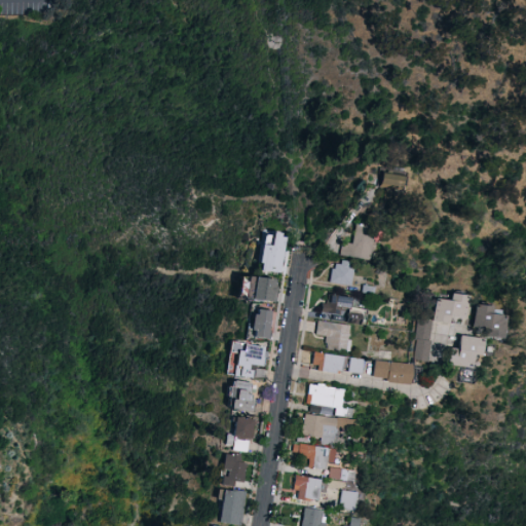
[(382,171),(403,175),(401,190),(379,187),(382,171)]
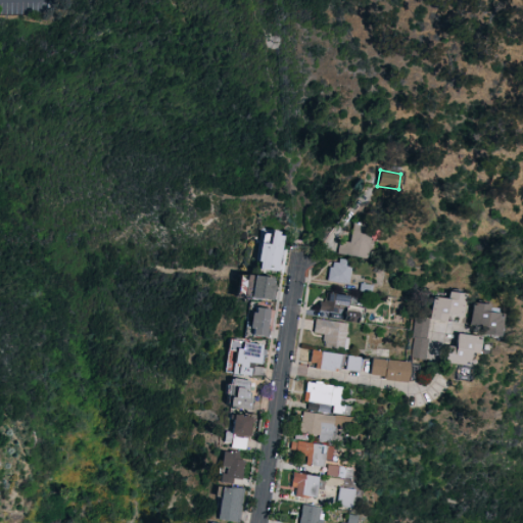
[(354,224),(376,227),(375,236),(372,236),(371,244),(377,245),(375,260),(339,254),(341,242),(351,243),(354,224)]
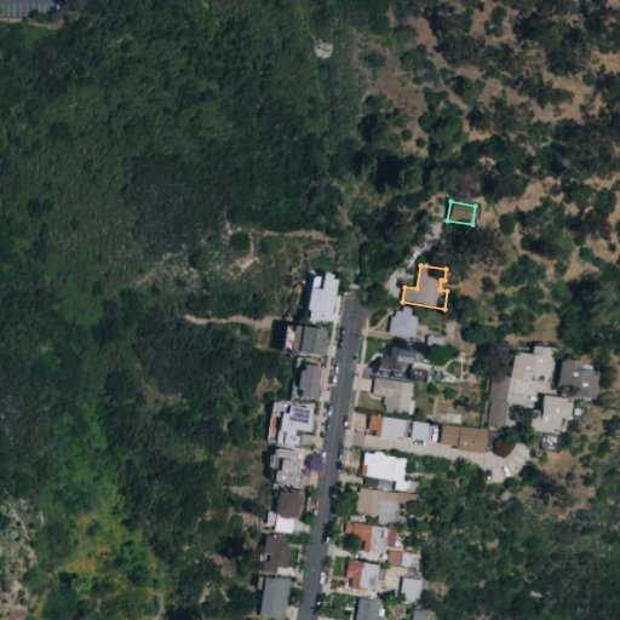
[(329,276),(314,275),(313,290),(302,288),(299,319),(325,321),(329,276)]
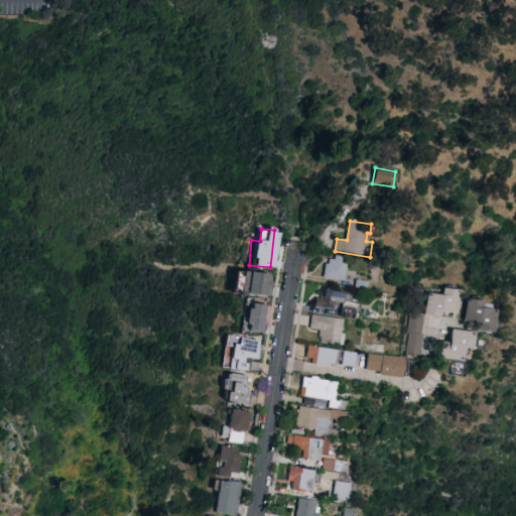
[(337,255),(350,257),(346,280),(325,277),(327,264),(330,264),(331,259),(336,260),(337,255)]
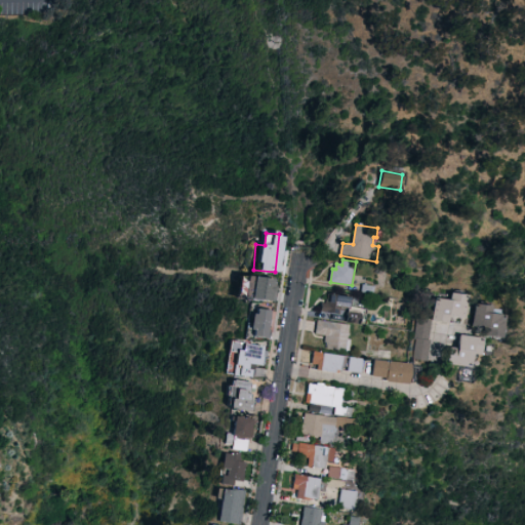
[(275,304),(254,300),(254,301),(239,303),(242,278),(256,278),(276,281),(276,287),(280,288),(278,303),(275,301),(275,304)]
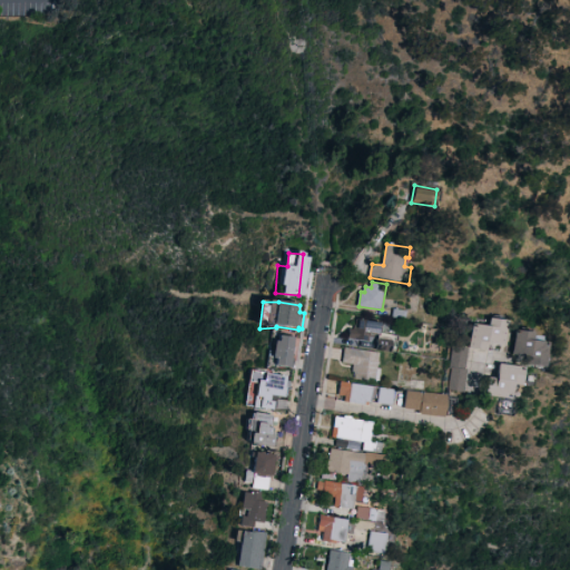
[(395,308),(408,311),(406,320),(394,317),(395,308)]
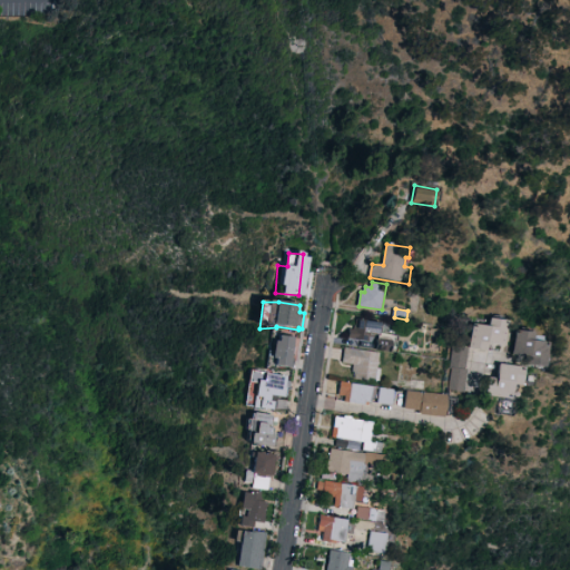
[(490,316),(508,320),(504,344),(490,342),(489,350),(471,347),(474,323),(489,325),(490,316)]
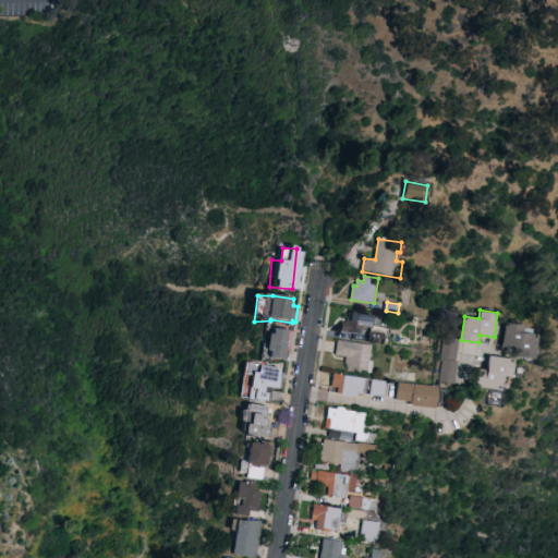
[(349,312),(374,315),(373,326),(391,328),(389,343),(385,342),(385,344),(370,342),(372,328),(368,327),(367,335),(342,331),(343,322),(348,323),(349,312)]
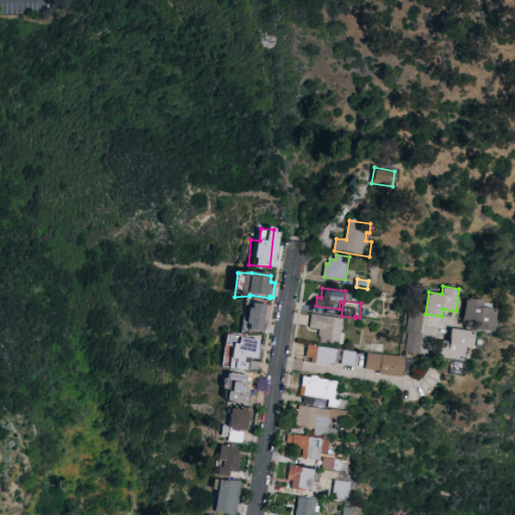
[(466,297),(483,299),(482,302),(491,303),(490,307),(495,308),(492,331),(472,328),(473,321),(463,320),(466,297)]
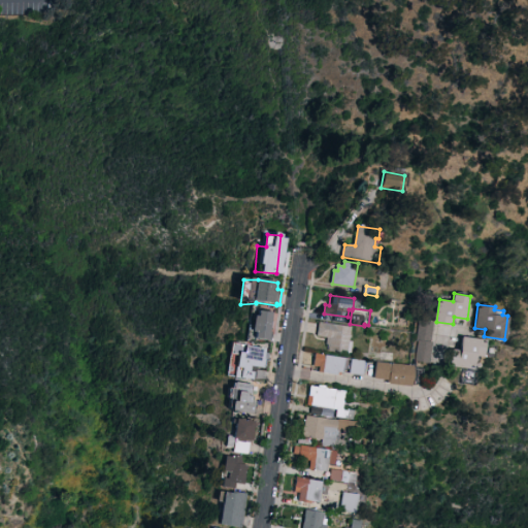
[(272,341),(257,339),(258,334),(254,333),(256,318),(260,318),(261,311),(274,314),(271,333),(273,333),(272,341)]
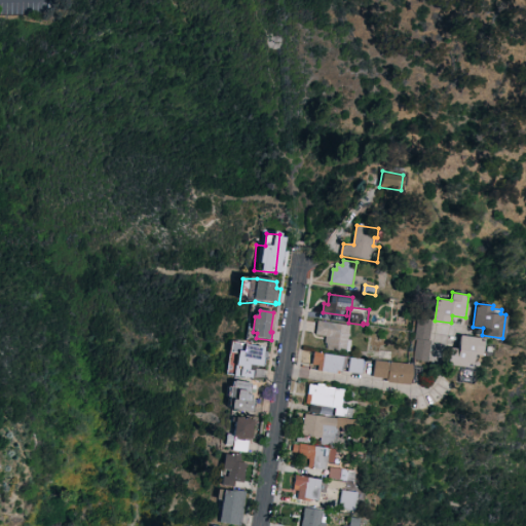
[(420,318),(435,321),(431,341),(433,341),(430,363),(416,361),(419,340),(417,339),(420,318)]
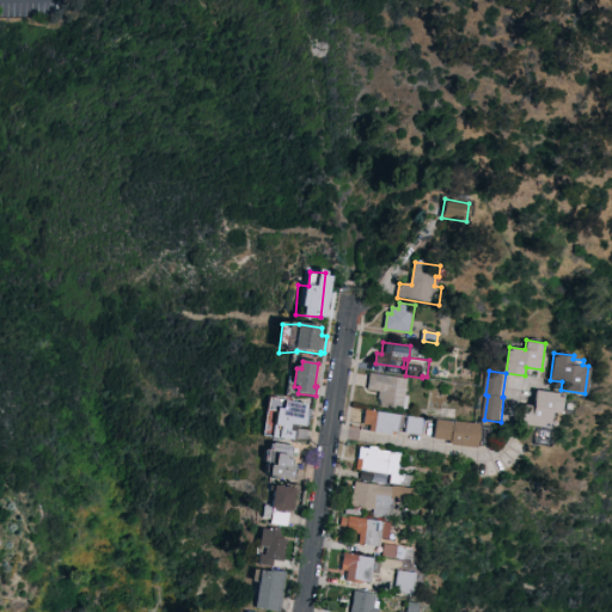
[(372,373),(409,379),(407,396),(411,397),(409,410),(383,407),(384,399),(379,399),(380,391),(369,390),(372,373)]
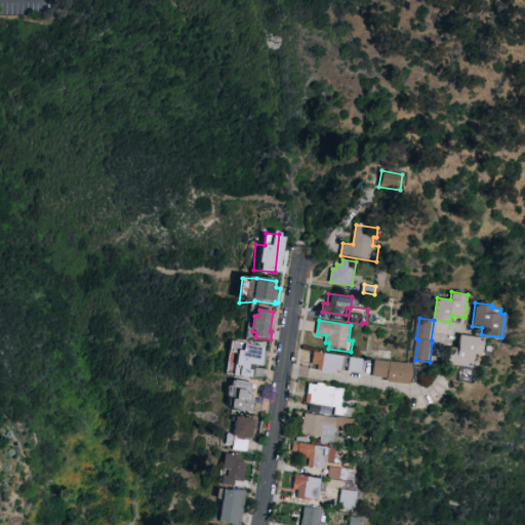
[(460,334),(483,337),(483,340),(481,354),(473,353),(473,357),(471,367),(449,364),(451,347),(458,348),(460,334)]
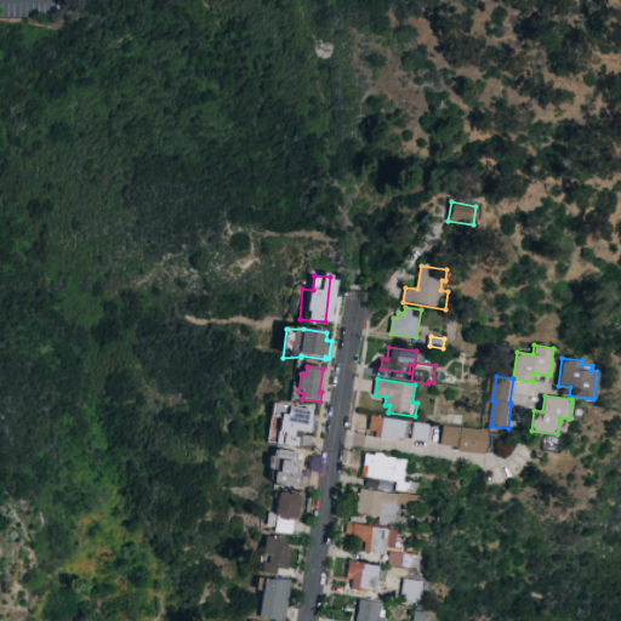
[(300,448),(279,445),(284,416),(290,417),(291,408),(314,411),(314,416),(318,417),(317,425),(314,423),(313,434),(315,434),(314,448),(302,448),(305,433),(298,433),(298,439),(302,439),(300,448)]
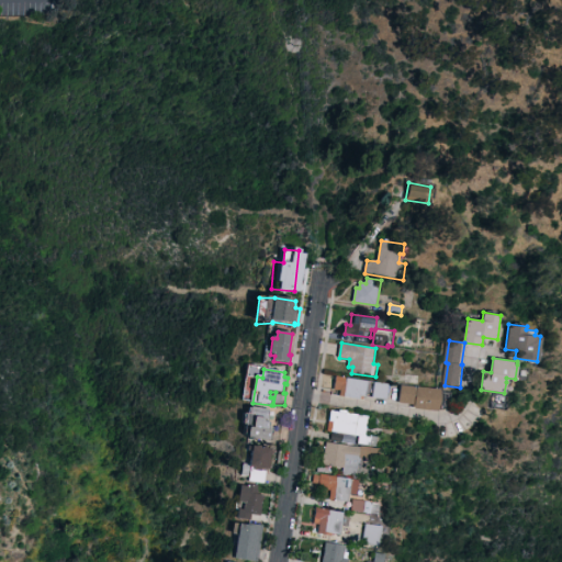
[(337,377),(391,384),(389,400),(366,396),(364,400),(340,396),(341,391),(335,390),(337,377)]
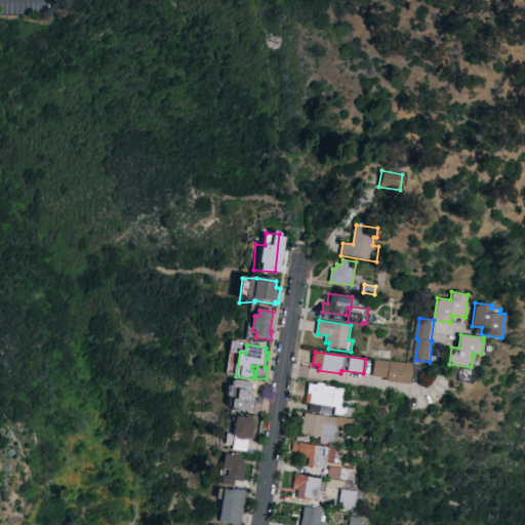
[(375,360),(412,363),(410,384),(387,381),(387,377),(374,376),(374,368),(375,360)]
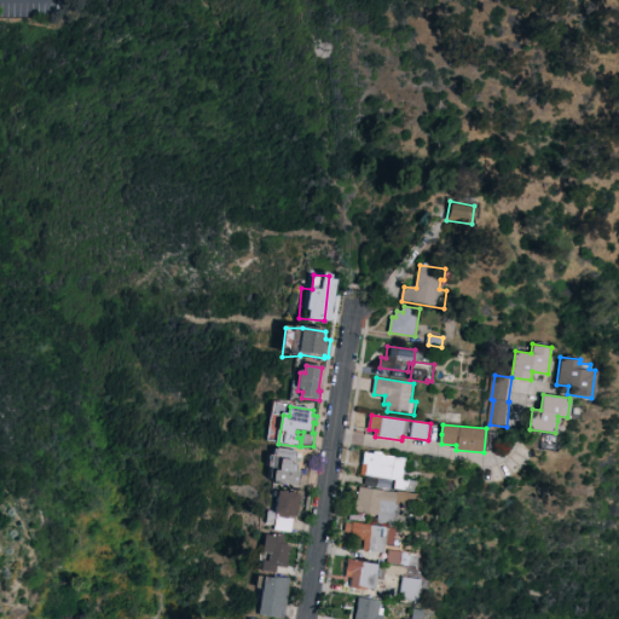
[(299,486),(298,487),(273,485),(272,484),(273,474),(276,473),(279,474),(279,470),(270,468),(268,468),(270,458),(271,457),(275,457),(276,451),(277,451),(278,450),(298,453),(298,456),(301,456),(301,462),(296,462),(296,466),(298,466),(298,472),(301,473),(299,486)]
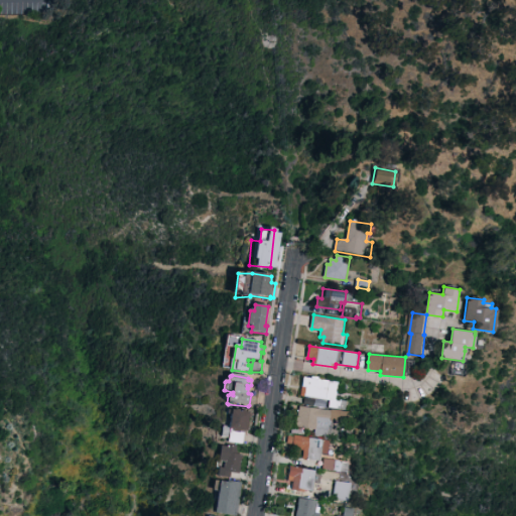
[(313,377),(319,378),(319,380),(340,383),(340,384),(349,385),(348,393),(339,392),(338,400),(350,402),(349,410),(331,408),(332,400),(301,396),(304,377),(312,379),(313,377)]
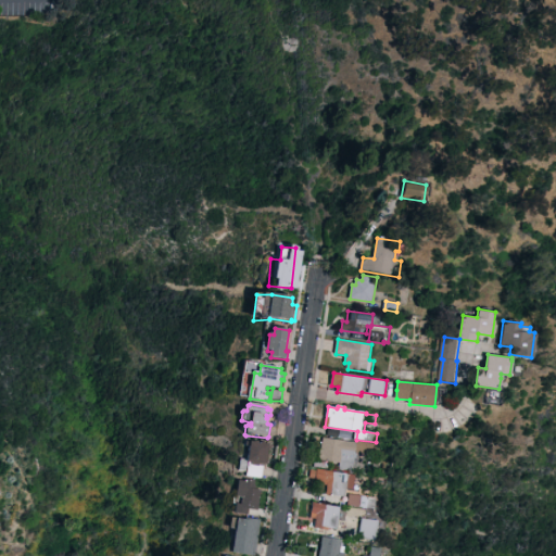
[(330,429),(354,433),(353,440),(329,436),(330,429)]
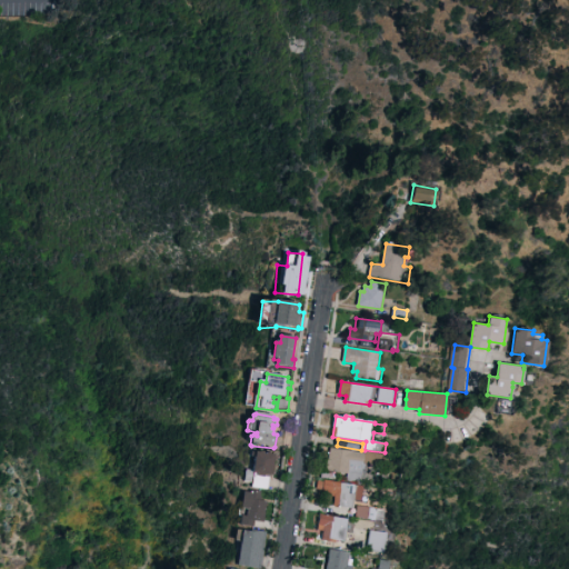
[(332,448),(367,453),(367,451),(388,455),(386,465),(378,463),(375,485),(349,481),(349,475),(339,472),(338,479),(323,477),(325,466),(327,466),(328,458),(330,459),(332,448)]
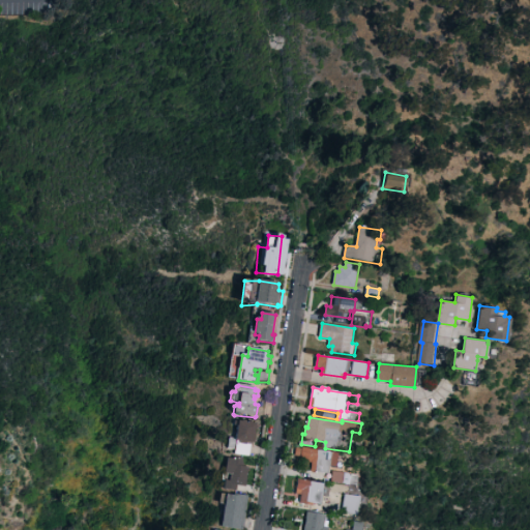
[(235,422),(242,423),(243,422),(249,423),(249,422),(254,423),(254,424),(257,425),(256,434),(257,435),(256,445),(252,444),(249,458),(235,454),(236,450),(228,449),(230,439),(236,440),(238,427),(235,425),(235,422)]
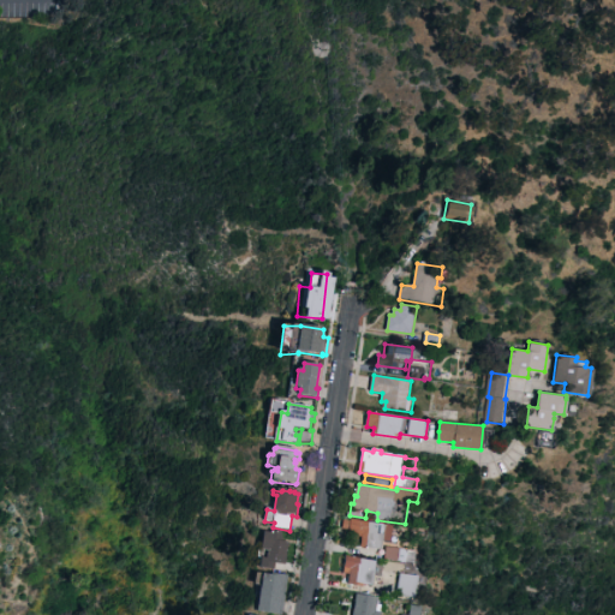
[(345,520),(352,521),(352,519),(395,526),(393,542),(384,541),(383,550),(362,547),(363,537),(350,535),(351,530),(344,529),(345,520)]
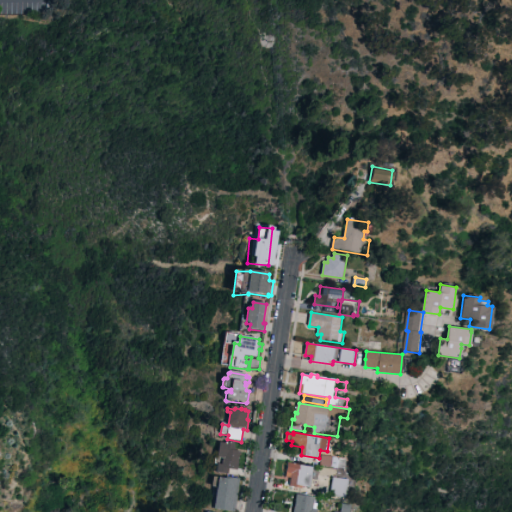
[(218,465),(223,466),(224,460),(218,459),(220,444),(226,444),(226,443),(235,444),(235,448),(236,448),(236,452),(241,452),(238,471),(230,470),(229,475),(217,474),(218,465)]
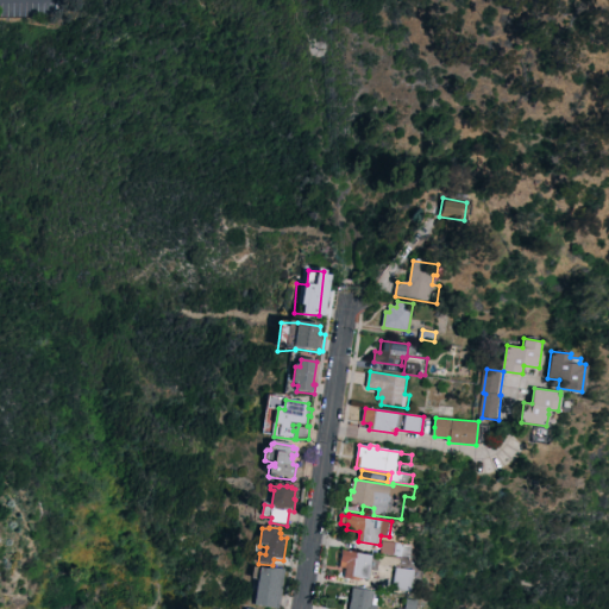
[(384,542),(413,546),(410,558),(382,554),(384,542)]
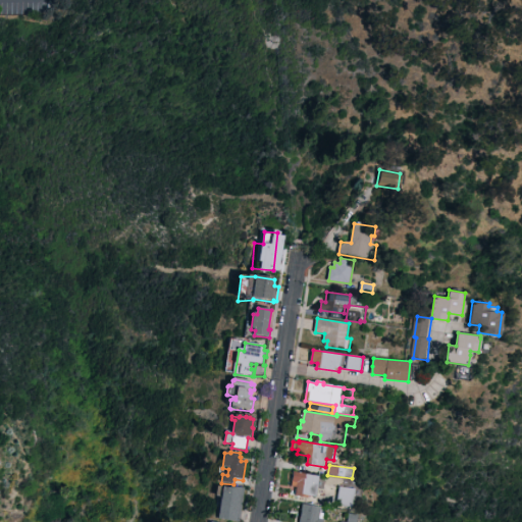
[(320,476),(317,498),(310,496),(309,499),(297,496),(298,487),(293,486),(295,472),(320,476)]
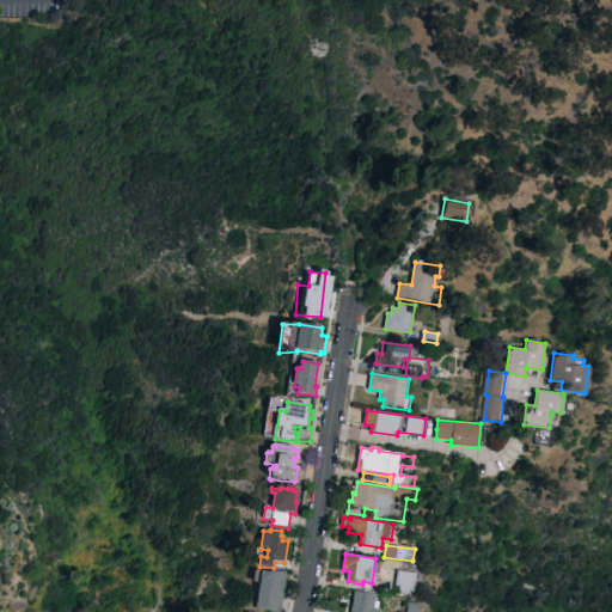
[(274,611),(257,610),(263,573),(271,574),(271,571),(288,574),(282,611),(274,611)]
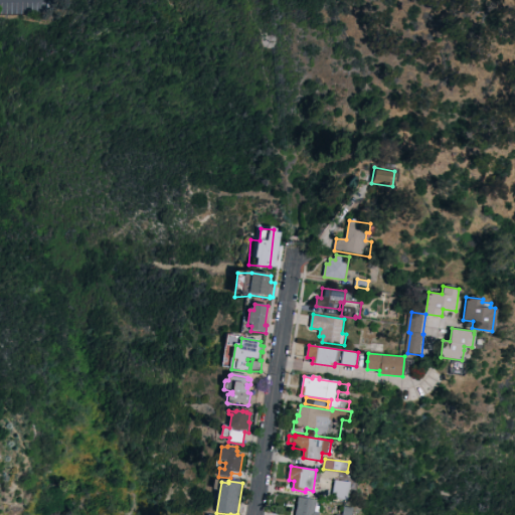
[(336,481),(350,483),(348,501),(333,499),(336,481)]
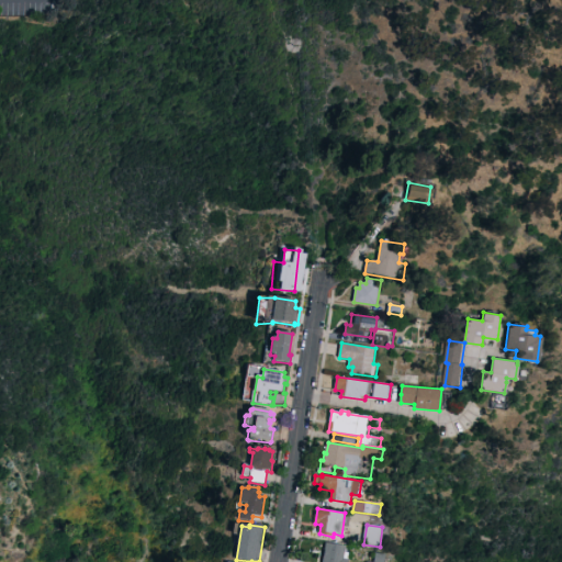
[(324,561),(327,543),(347,546),(346,552),(350,553),(348,561),(324,561)]
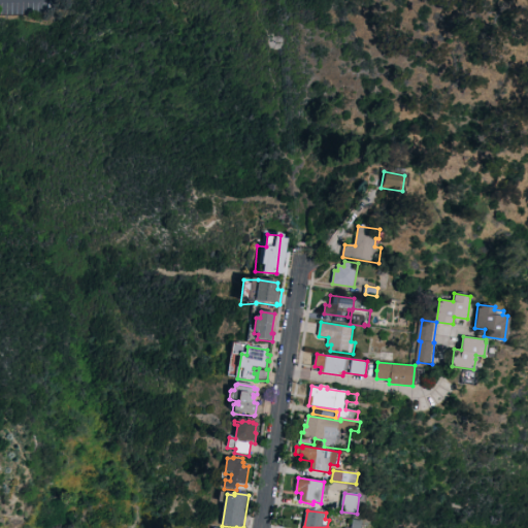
[(341,527),(357,527),(359,519),(350,518),(349,527),(342,526),(341,527)]
